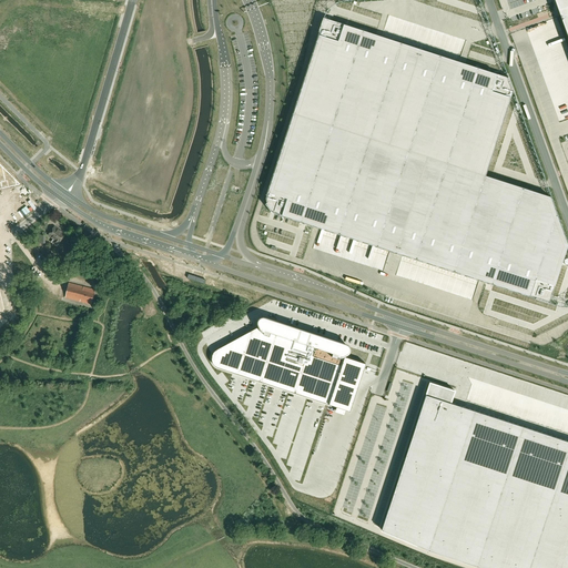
[(567,0),(554,0),(560,17),(567,38),(567,0)]
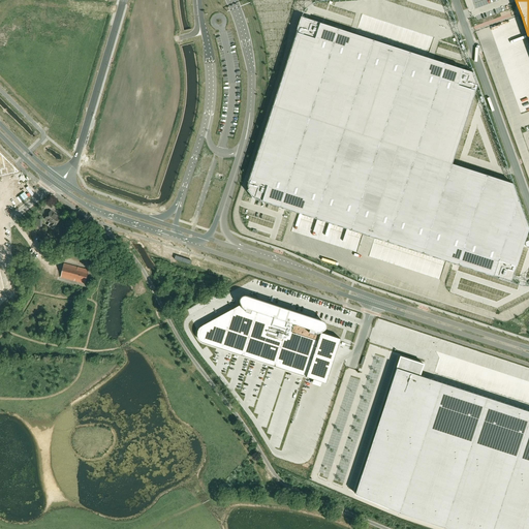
[(299,29),(274,105),(363,134),(392,45),(303,17),(299,29)]
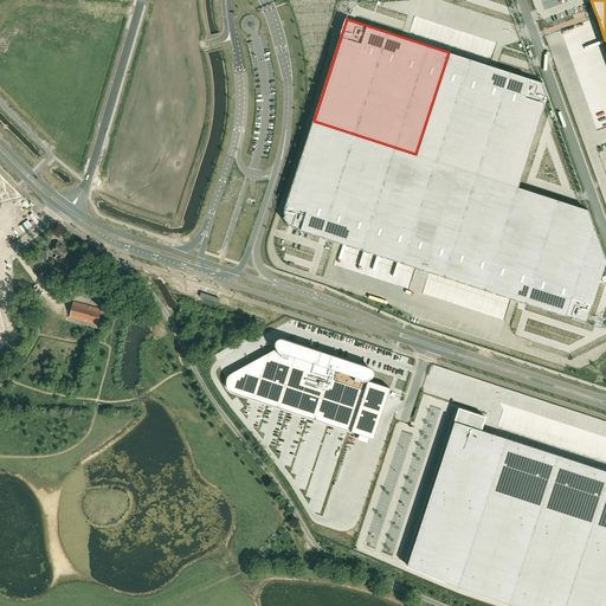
[(449,52),(416,154),(456,167),(519,187),(547,98),(547,97),(541,83),(449,52)]
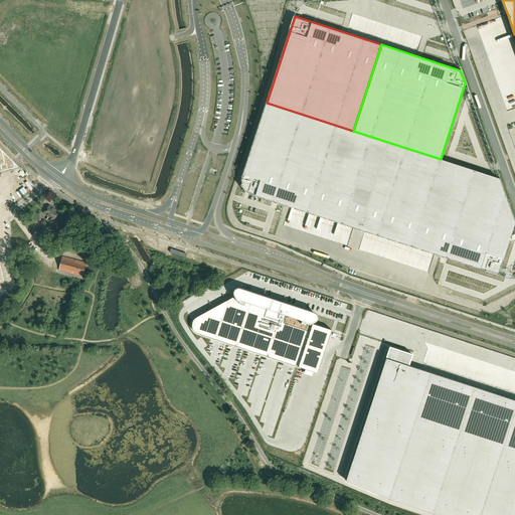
[(242,176),(242,179),(242,182),(242,183),(243,185),(244,188),(246,190),(248,192),(250,193),(251,193),(255,195),(359,228),(387,142),(353,131),(267,103),(242,176)]
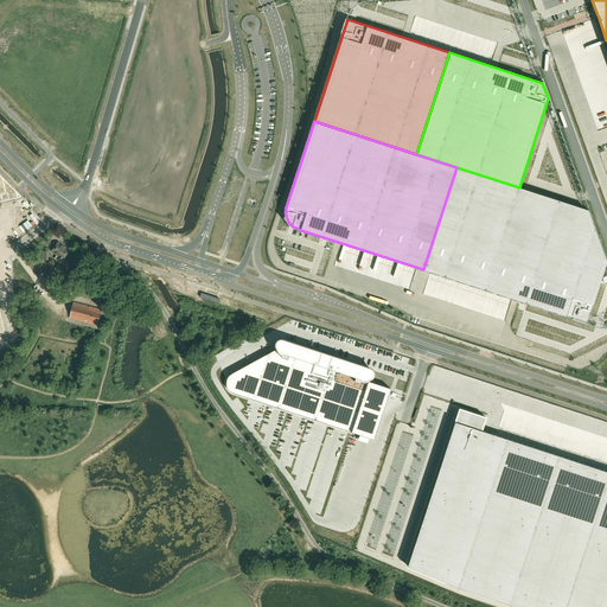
[(457,167),(423,269),(573,318),(587,323),(606,262),(588,210),(519,187),(457,167)]
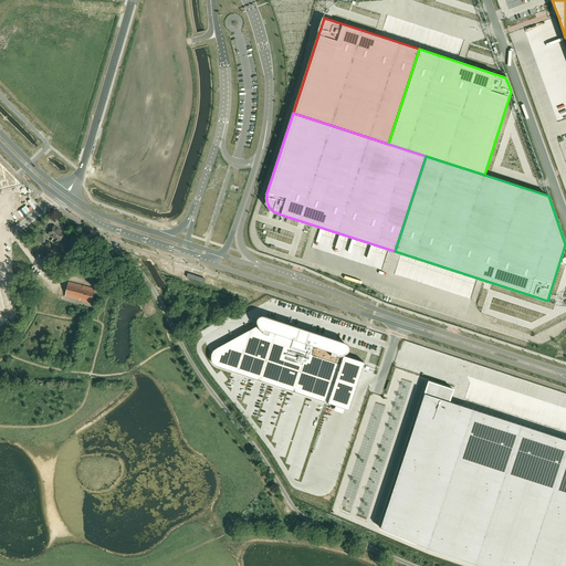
[(0,188),(20,184),(0,164),(0,188)]
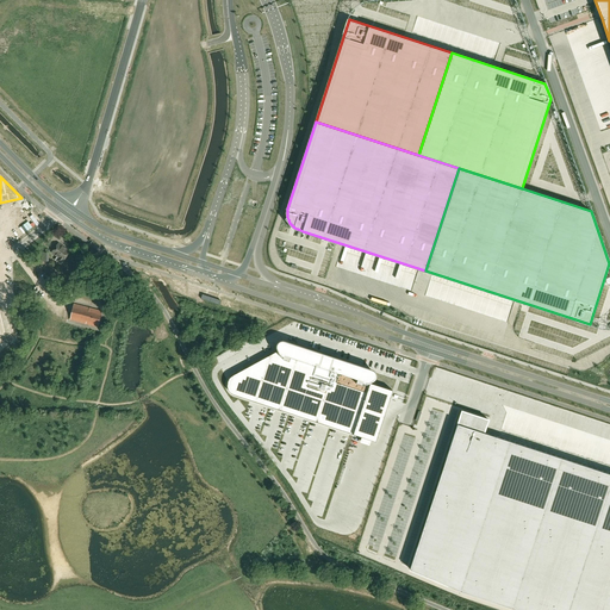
[(61,265),(63,261),(70,251),(58,243),(53,253),(58,256),(55,260),(61,265)]
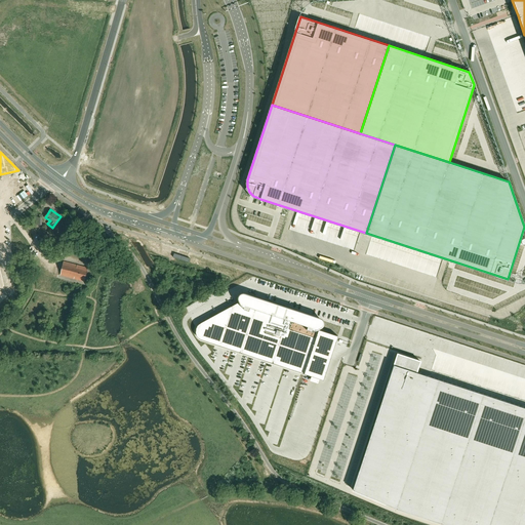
[(174,253),(173,257),(189,263),(190,258),(174,253)]
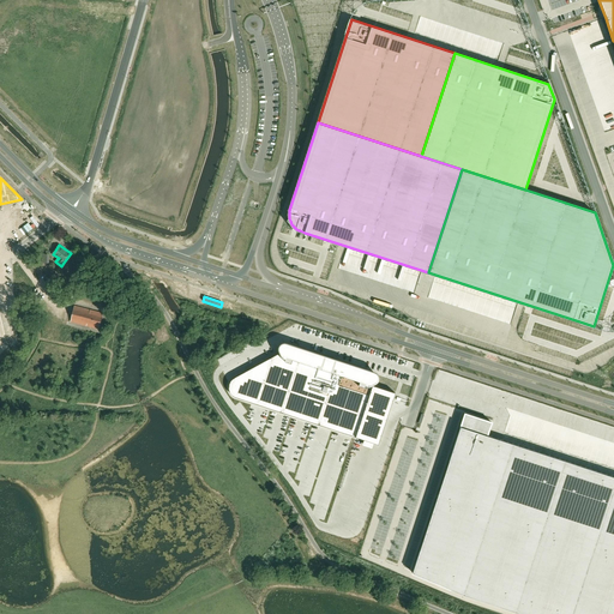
[(73,323),(77,324),(98,329),(102,313),(74,306),(71,321),(73,323)]
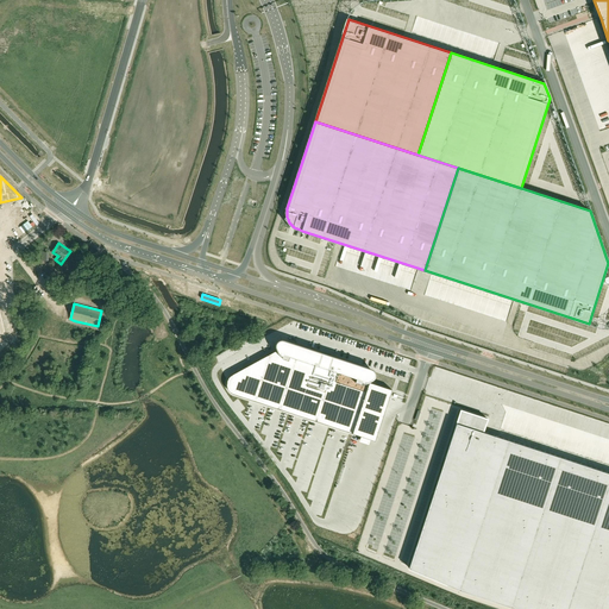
[(227,383),(227,384),(227,385),(227,387),(227,388),(228,389),(228,390),(230,391),(231,391),(231,393),(232,393),(232,394),(233,394),(234,394),(236,395),(362,437),(371,439),(375,441),(393,390),(369,382),(372,380),(374,380),(374,378),(375,378),(375,377),(375,376),(376,376),(376,375),(376,374),(375,374),(375,372),(375,371),(374,370),(372,370),(372,369),(371,369),(349,362),(333,357),(333,359),(330,358),(331,355),(326,352),(325,356),(321,355),(322,352),(302,346),(284,340),(283,340),(282,340),(281,340),(280,340),(278,341),(277,343),(277,344),(276,345),(276,346),(277,347),(277,349),(278,352),(276,351),(233,375),(232,375),(232,376),(231,376),(230,377),(230,378),(228,378),(228,380),(228,381),(227,381),(227,382),(227,383)]
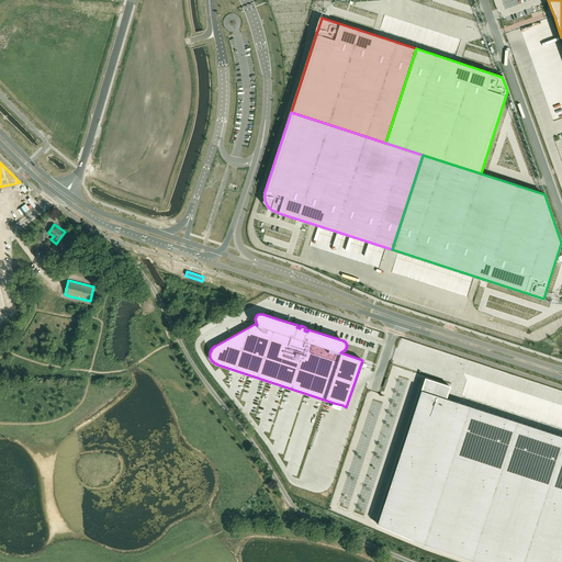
[(422,391),(378,525),(424,544),(480,561),(561,561),(561,436),(446,398),(450,386),(425,378),(422,391)]
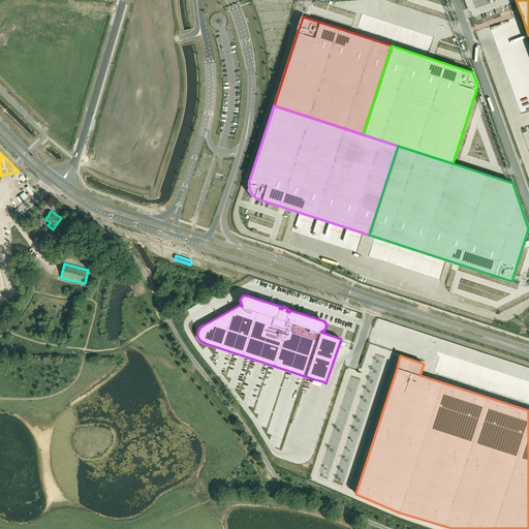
[(312,419),(320,434),(370,404),(370,402),(366,395),(365,395),(359,399),(358,399),(346,406),(338,391),(312,406),(307,409),(308,413),(312,419)]
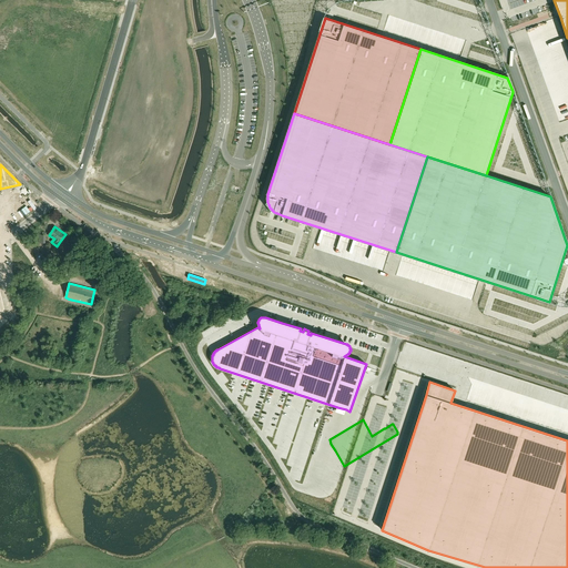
[(296,458),(287,464),(295,477),(305,472),(304,469),(311,466),(307,459),(304,460),(298,463),(296,458)]
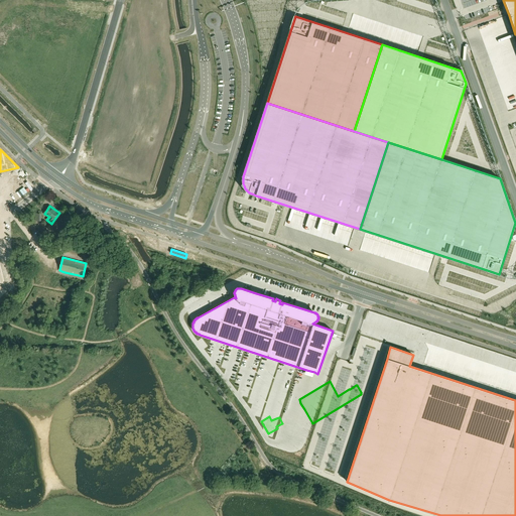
[(309,458),(320,452),(316,445),(306,453),(309,458)]
